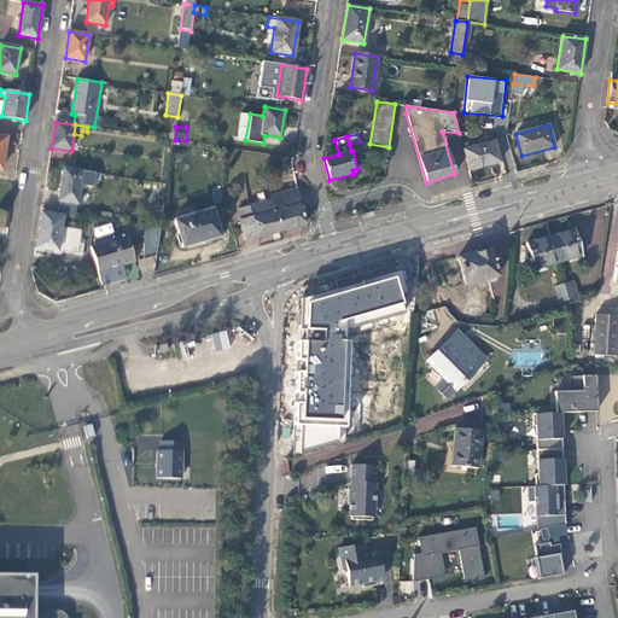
[(464,150),(470,170),(500,162),(495,141),(464,150)]
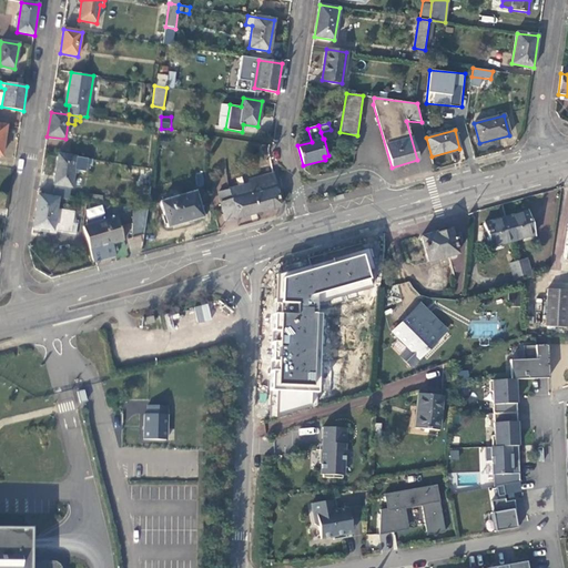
[(434,168),(453,163),(450,153),(432,158),(434,168)]
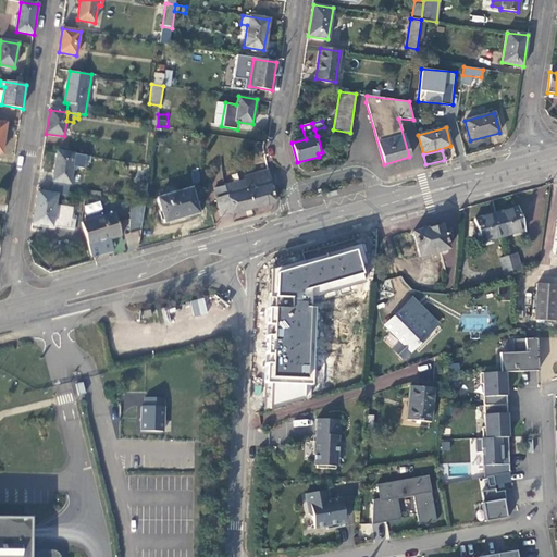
[(86,156),(57,151),(52,182),(70,184),(72,166),(84,169),(86,156)]
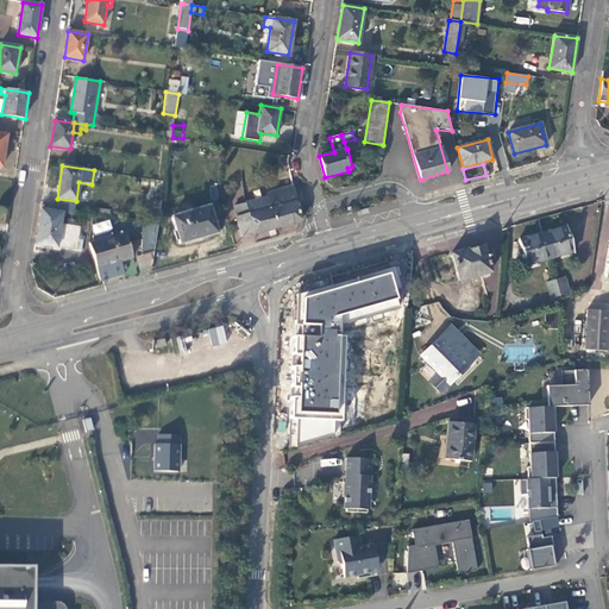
[(299,223),(293,187),(265,193),(267,198),(233,207),(240,237),(299,223)]
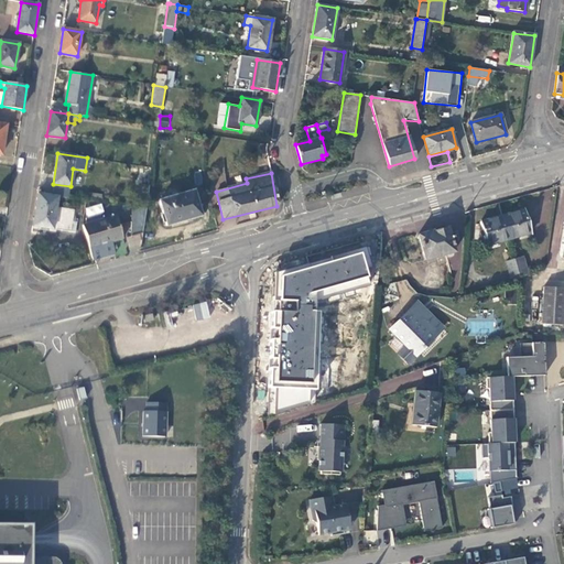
[(215,177),(216,188),(227,187),(225,176),(215,177)]
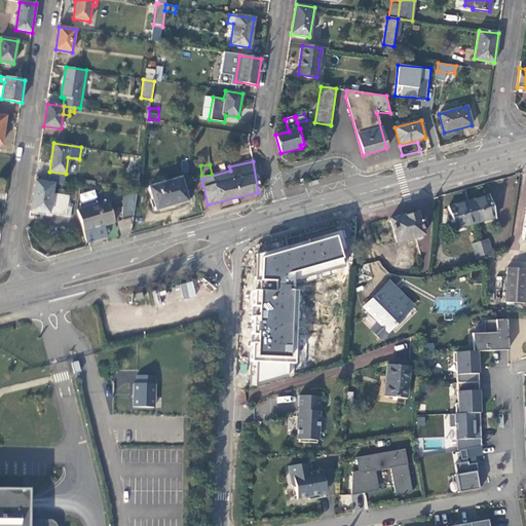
[(136,195),(139,174),(130,173),(127,194),(136,195)]
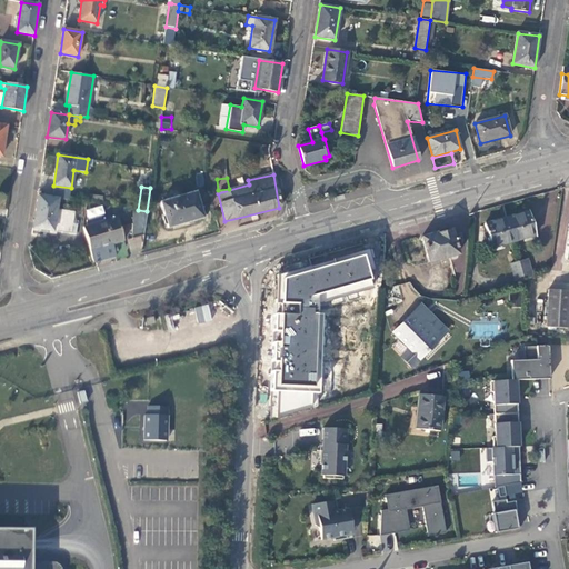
[(195,193),(161,202),(169,228),(202,218),(195,193)]
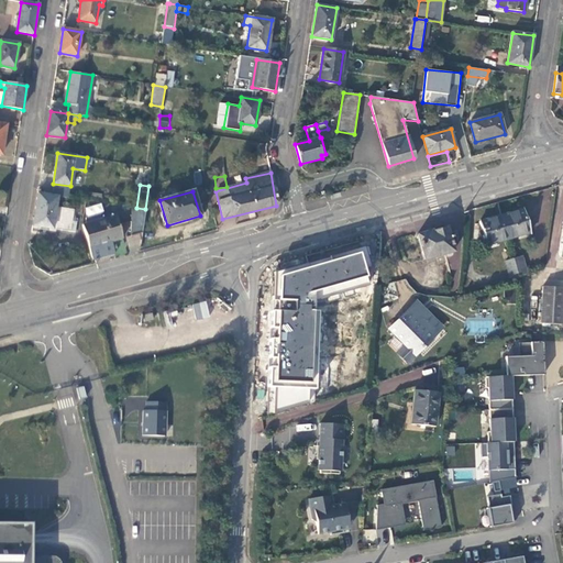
[(39,194),(33,225),(70,232),(73,212),(56,209),(57,197),(39,194)]
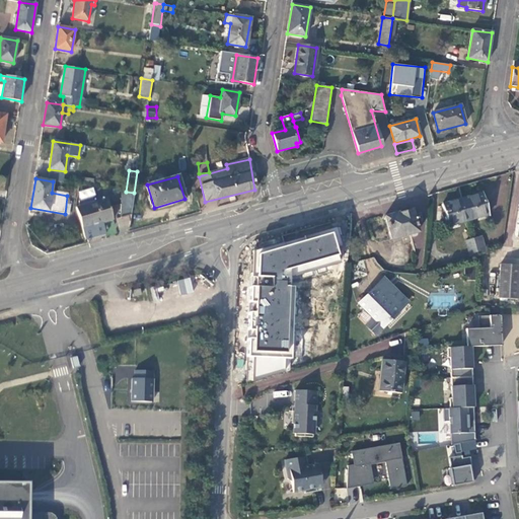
[(131,215),(134,193),(126,192),(122,191),(121,217),(131,215)]
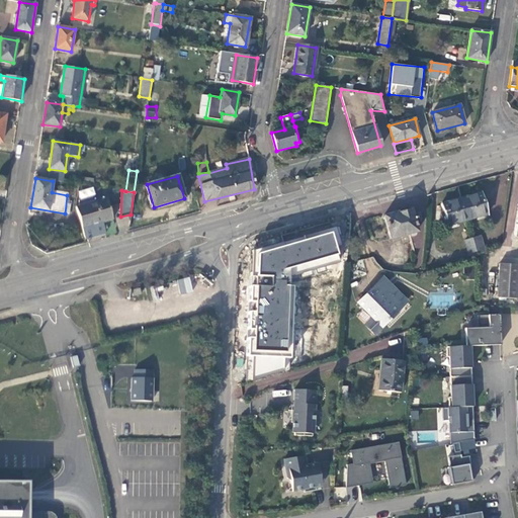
[(482,193),(462,198),(468,220),(488,214),(482,193)]
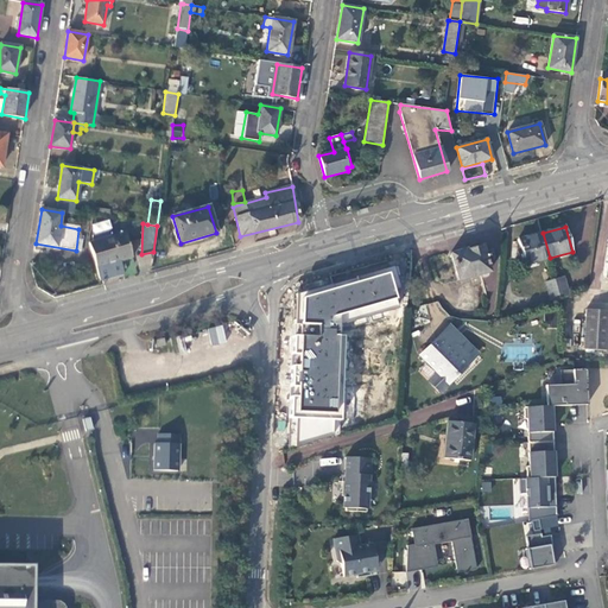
[(89,244),(101,282),(125,274),(121,263),(132,258),(125,233),(89,244)]
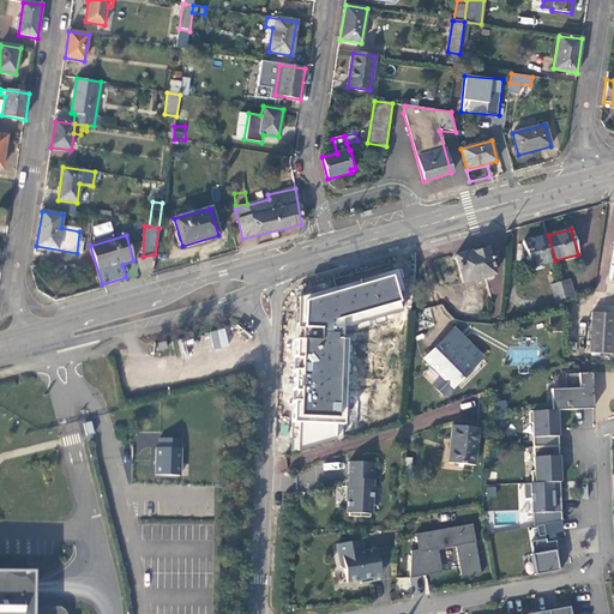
[(555,260),(548,235),(523,242),(530,268),(555,260)]
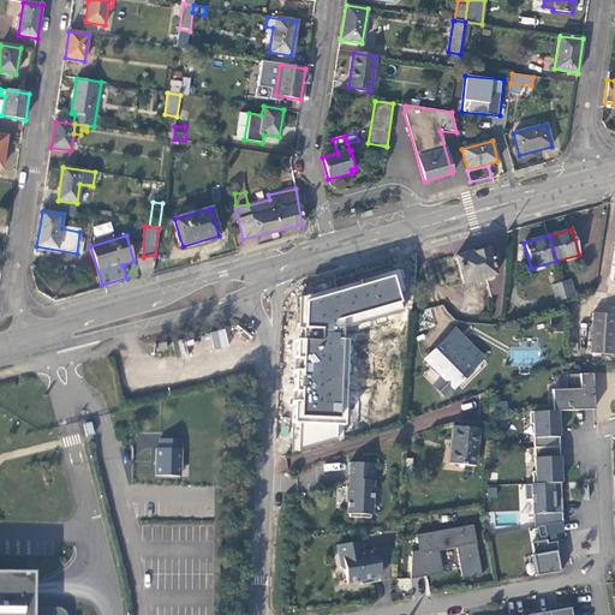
[(488,249),(455,257),(464,285),(495,276),(488,249)]
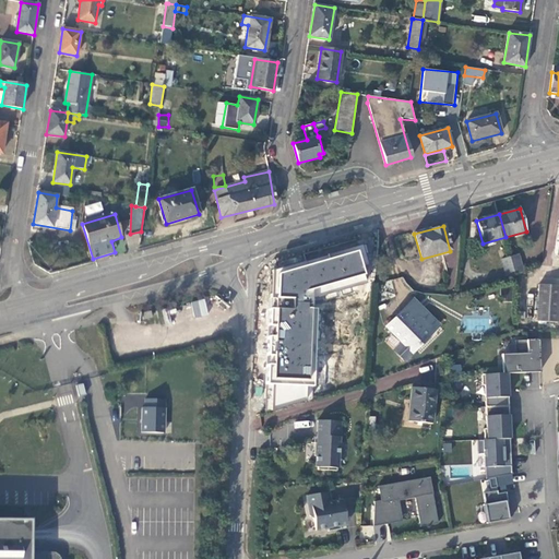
[(357,248),(273,272),(268,412),(310,399),(314,297),(367,282),(357,248)]
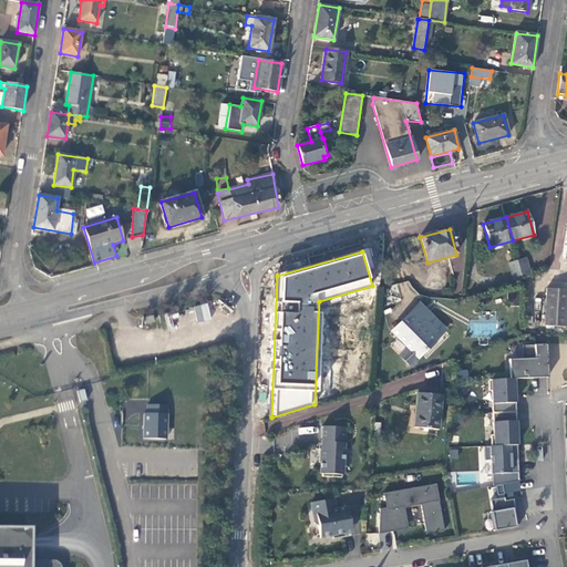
[(508,263),(511,271),(529,267),(526,258),(517,260),(508,263)]
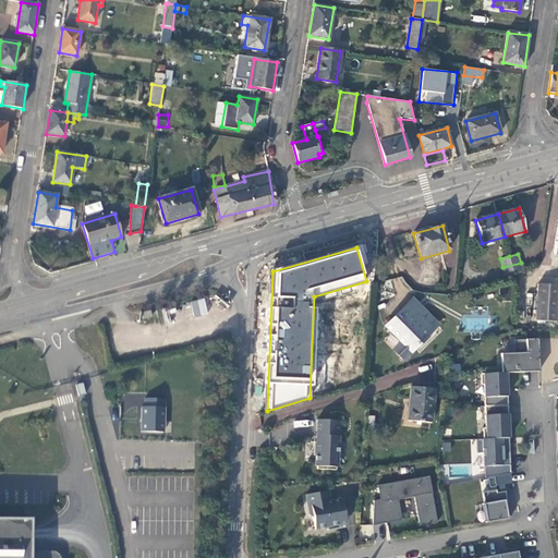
[(502,267),(506,277),(523,271),(521,263),(502,267)]
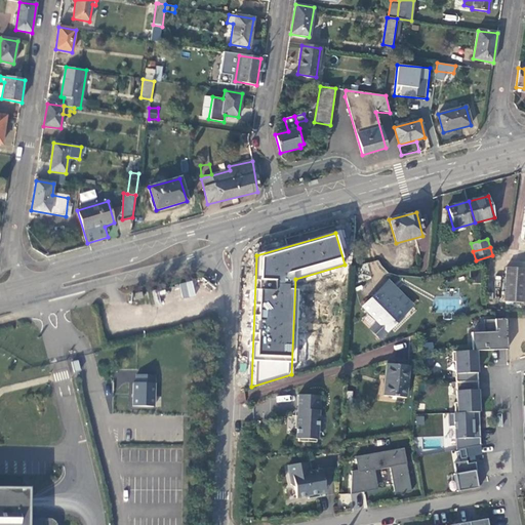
[(507,267),(506,283),(503,300),(522,303),(524,271),(524,268),(517,268),(507,267)]
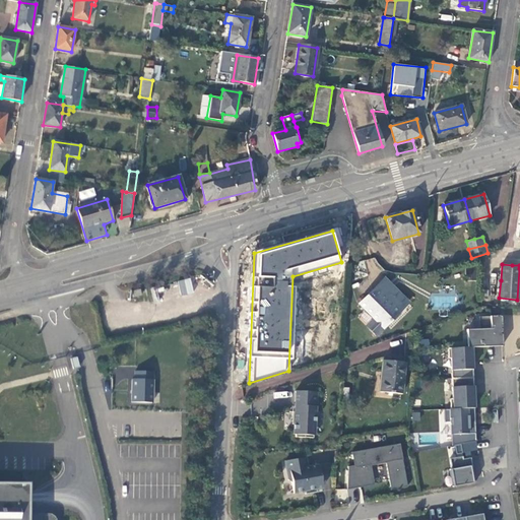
[(181,296),(194,293),(190,277),(178,281),(181,296)]
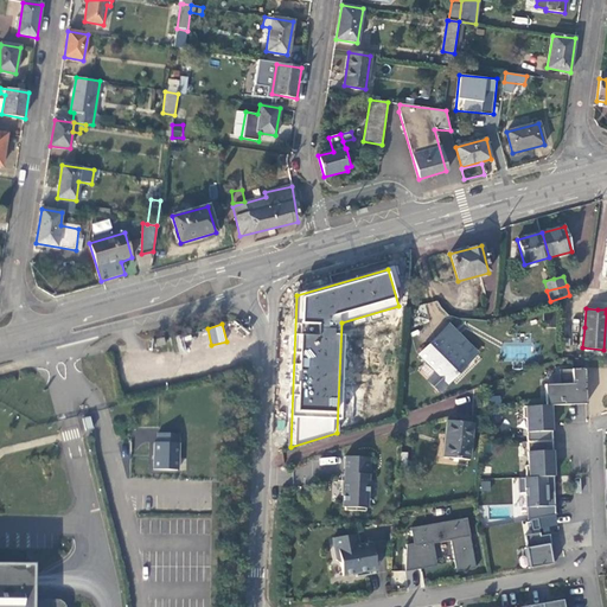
[(449,349),(461,338),(451,326),(439,337),(449,349)]
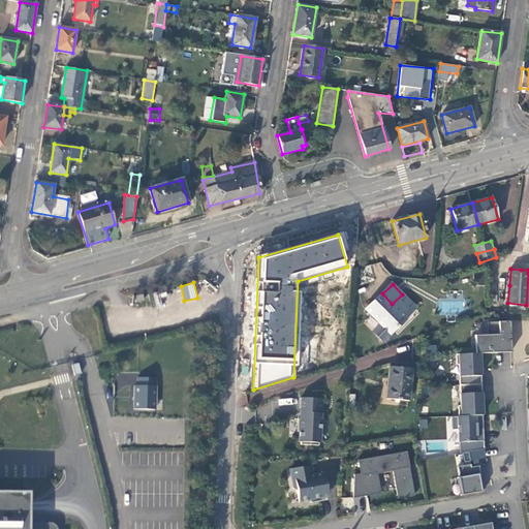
[(416,310),(402,294),(392,304),(382,293),(365,309),(379,325),(371,333),(380,342),(416,310)]
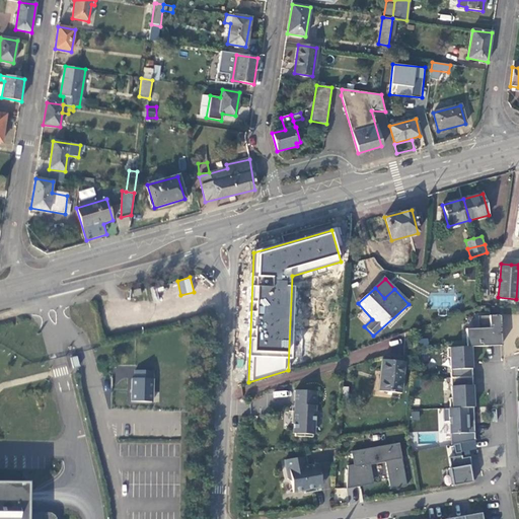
[(465,329),(467,348),(471,348),(491,347),(491,343),(502,343),(501,318),(490,319),(490,316),(478,316),(478,328),(465,329)]
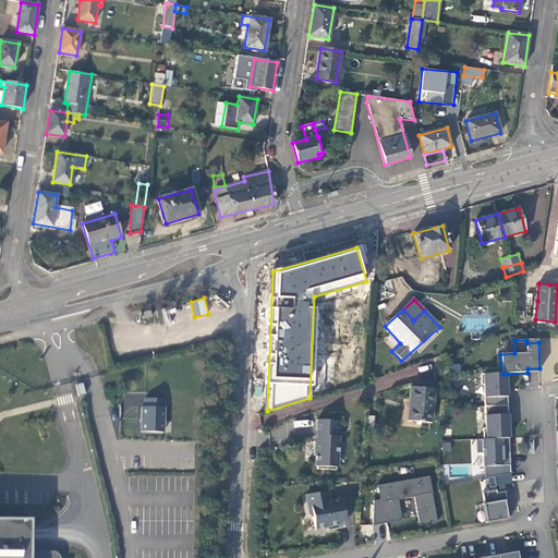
[(484,385),(485,407),(508,405),(507,374),(502,374),(481,375),(482,385),(484,385)]
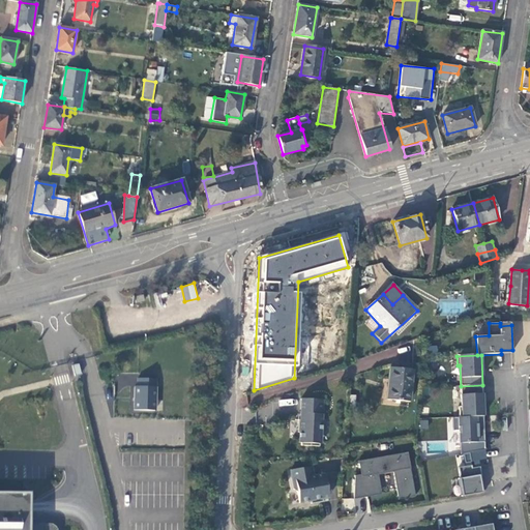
[(412,370),(390,367),(386,400),(409,402),(412,370)]
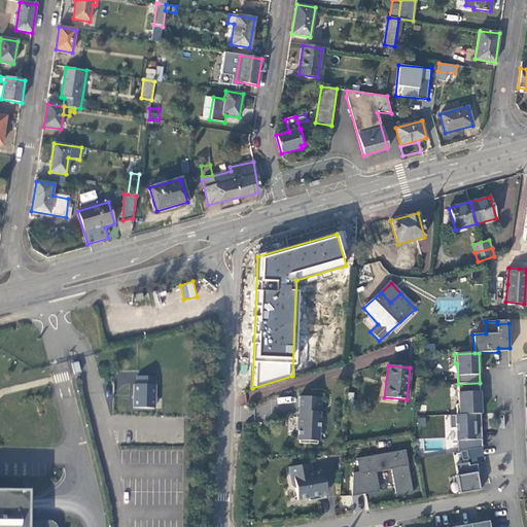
[(154,410),(155,377),(137,376),(136,385),(134,385),(133,409),(154,410)]
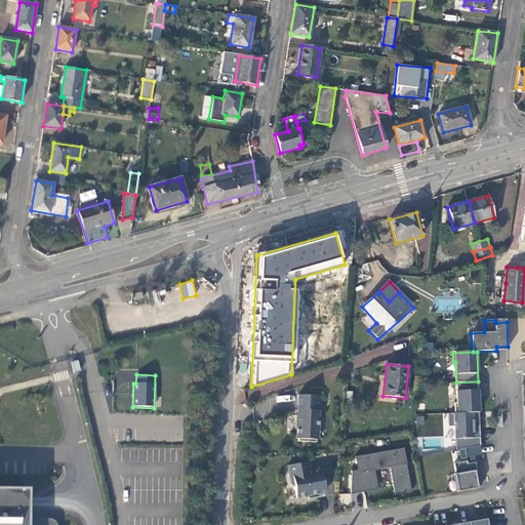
[(457,403),(454,403),(455,413),(479,412),(478,381),(456,382),(457,403)]
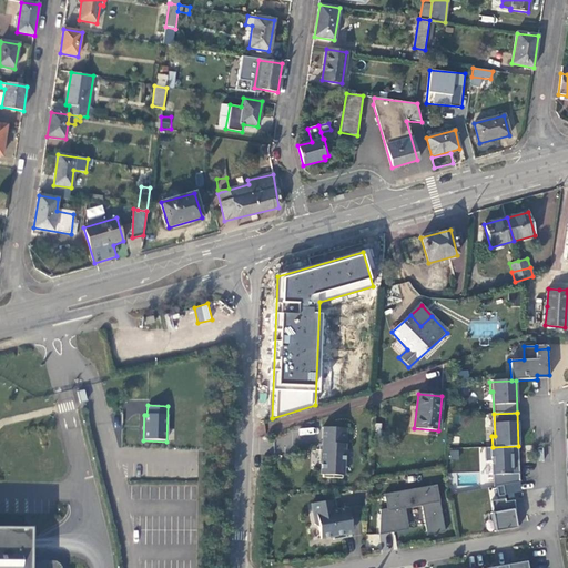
[(343,444),(344,428),(323,427),(322,450),(320,449),(320,464),(321,464),(321,475),(323,475),(323,477),(343,478),(343,475),(344,476),(345,444),(343,444)]
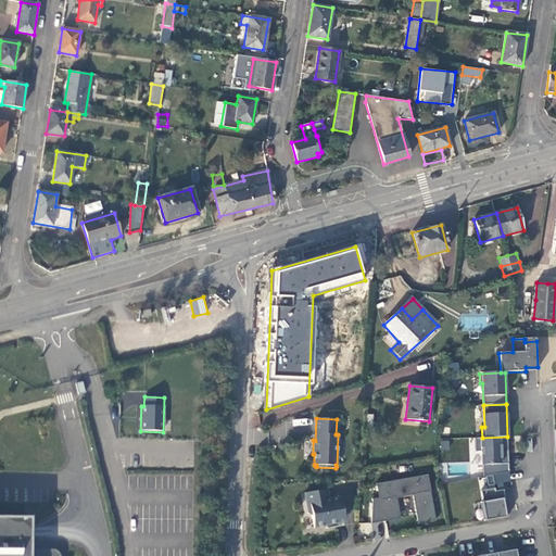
[(508,455),(507,437),(482,438),(476,438),(476,452),(481,452),(482,465),(483,465),(483,477),(509,472),(509,463),(506,463),(506,455),(508,455)]
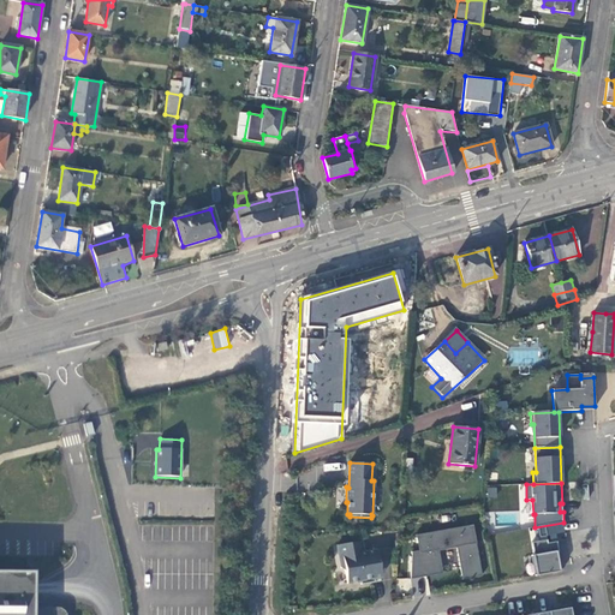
[(422,550),(412,553),(411,579),(439,574),(434,549),(457,545),(463,579),(482,575),(476,541),(472,542),(470,526),(419,535),(422,550)]
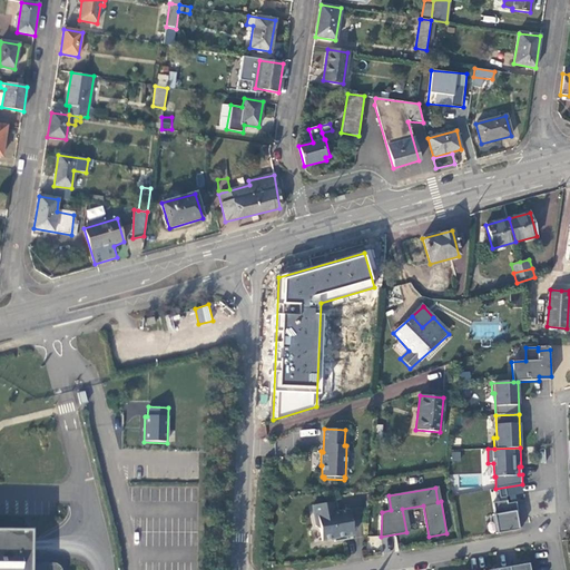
[(498,533),(521,530),(517,502),(508,503),(508,500),(493,502),(495,514),(494,514),(498,533)]
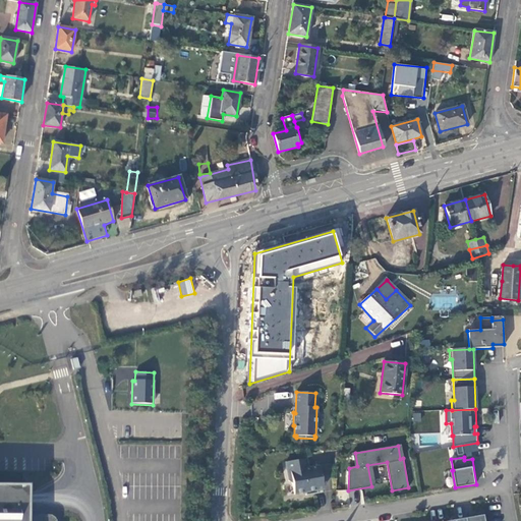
[(286,463),(289,481),(293,484),(295,495),(306,493),(306,496),(320,494),(319,490),(324,489),(320,466),(308,468),(307,459),(286,463)]
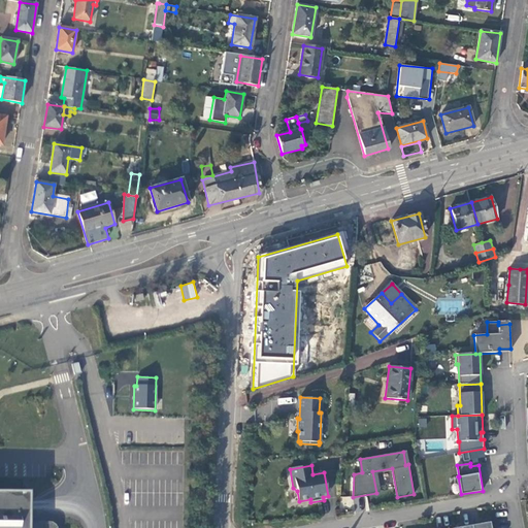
[(0,490),(0,527),(53,527),(51,525),(47,523),(46,523),(44,522),(25,522),(25,491),(0,490)]
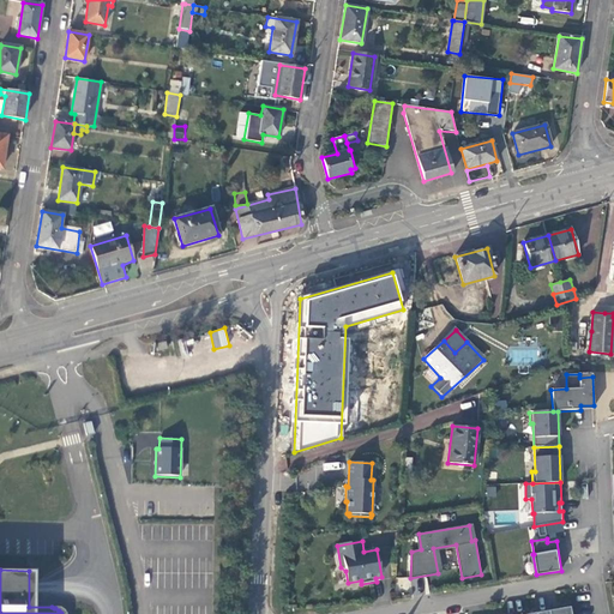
[(398,578),(398,588),(409,588),(410,578),(398,578)]
